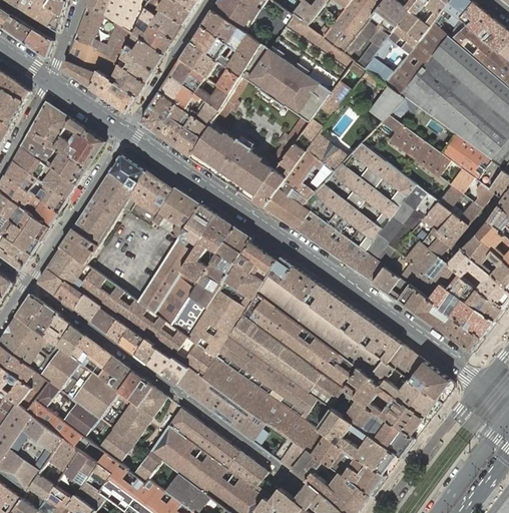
[(18,0),(14,6),(25,13),(33,0),(18,0)]
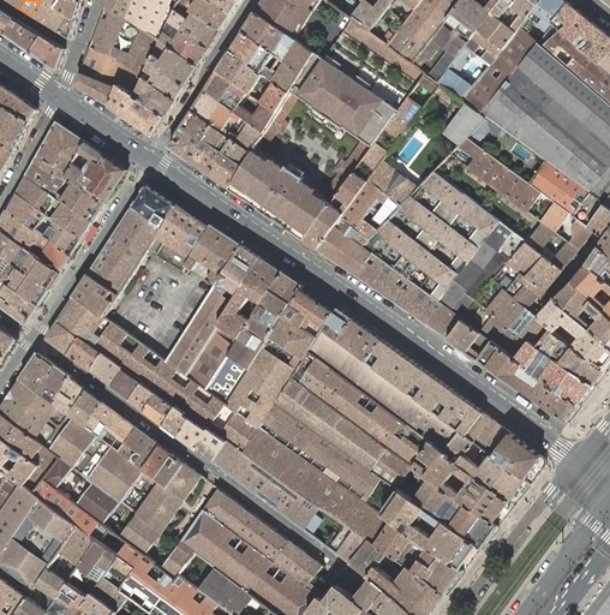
[(55,0),(40,0),(30,16),(39,22),(41,23),(52,6),(55,0)]
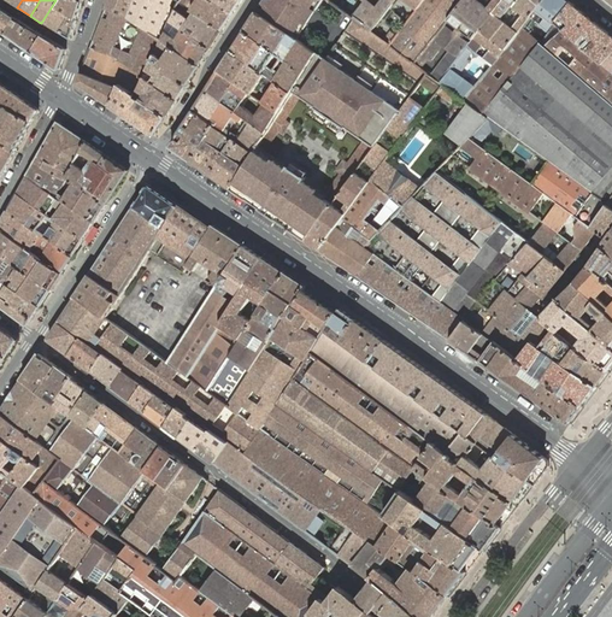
[(75,0),(56,0),(52,6),(72,19),(78,3),(75,0)]
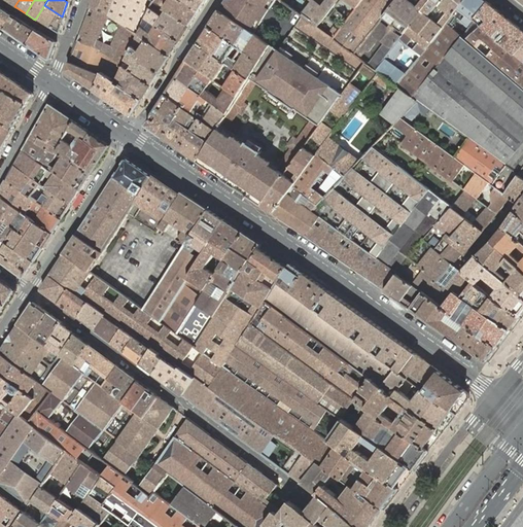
[(90,0),(86,7),(105,14),(118,24),(134,34),(135,33),(138,27),(142,18),(147,7),(150,2),(150,0),(149,0),(90,0)]
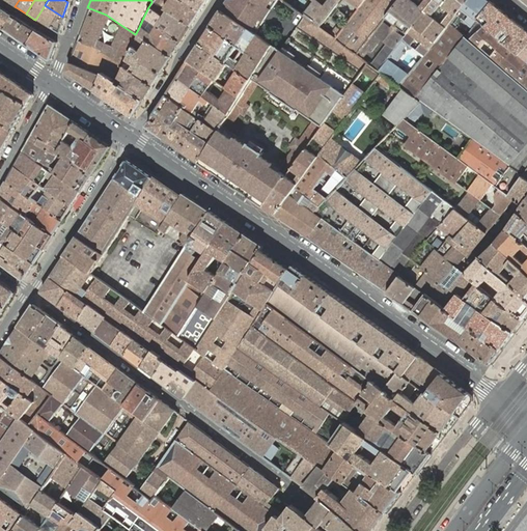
[(187,26),(197,11),(178,0),(167,0),(165,4),(161,1),(161,0),(151,0),(151,2),(162,9),(165,11),(187,26)]
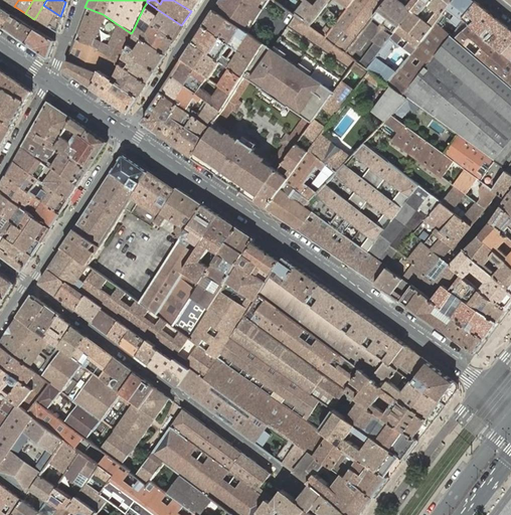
[(173,0),(191,11),(197,0),(173,0)]
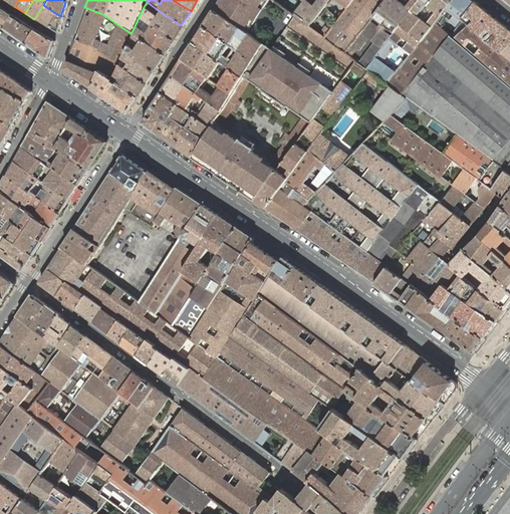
[(260,45),(282,9),(270,0),(269,0),(216,0),(211,10),(260,45)]
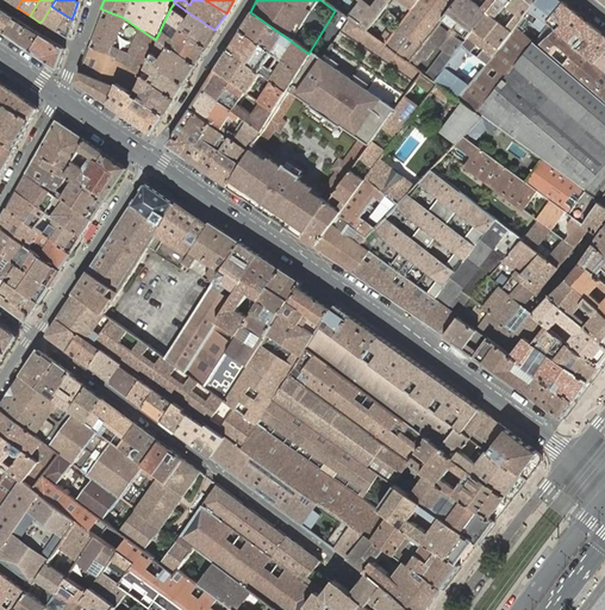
[(319,0),(320,0),(335,11),(344,17),(356,0),(319,0)]
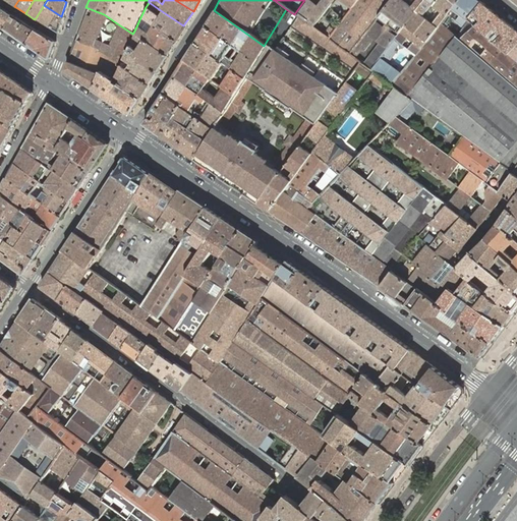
[(304,0),(294,14),(296,16),(310,26),(330,1),(330,0),(304,0)]
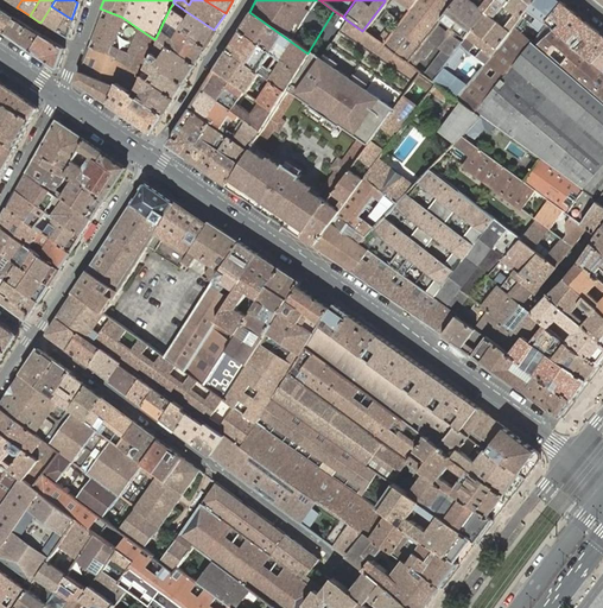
[(381,44),(405,63),(438,20),(451,2),(452,0),(414,0),(410,7),(404,16),(381,44)]
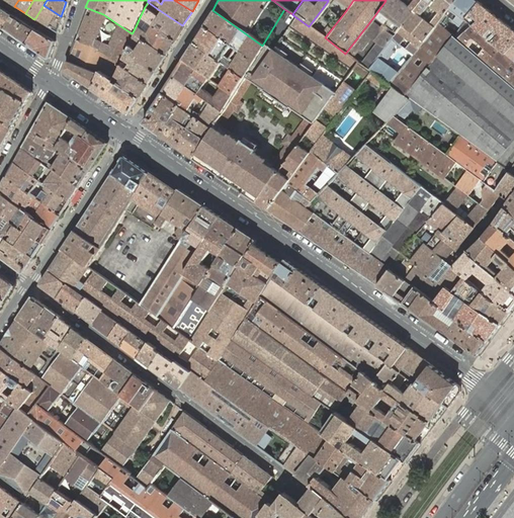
[(356,62),(366,69),(383,47),(394,32),(401,24),(405,18),(419,0),(386,0),(384,2),(373,17),(345,54),(356,62)]
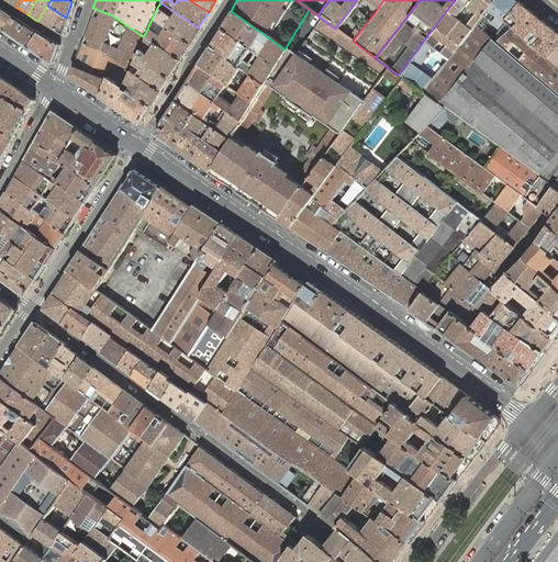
[(401,77),(420,91),(438,67),(457,44),(472,25),(482,12),(486,8),(491,0),(455,0),(439,20),(435,26),(427,35),(416,51),(398,75),(401,77)]
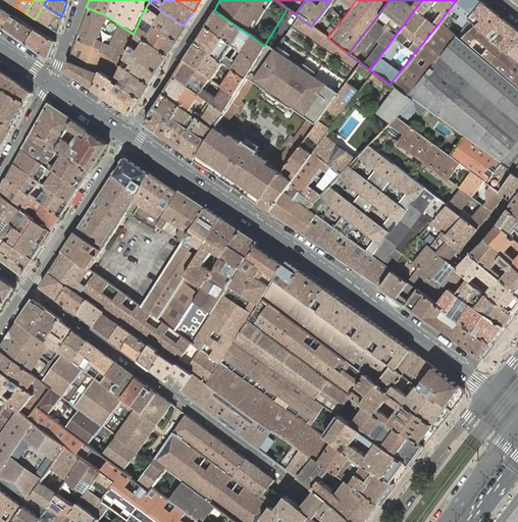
[(479,2),(476,0),(456,0),(451,7),(448,11),(463,22),(466,18),(479,2)]
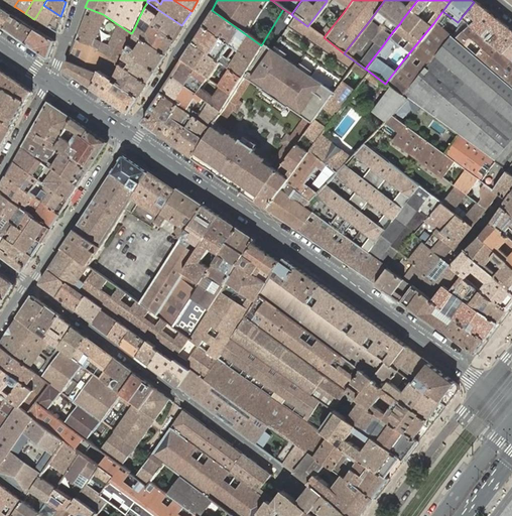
[(327,1),(307,26),(321,35),(324,37),(343,13),(327,1)]
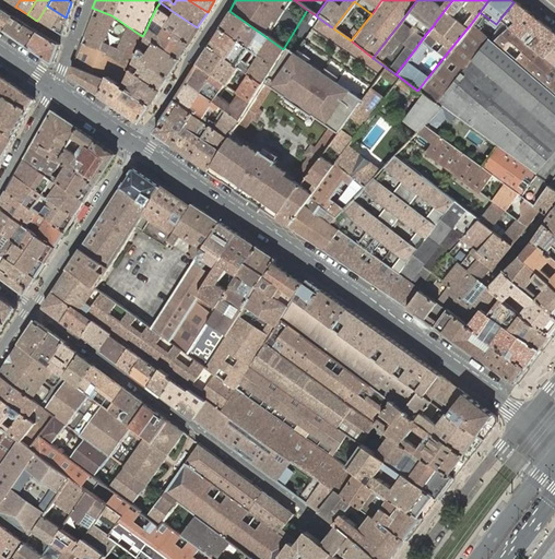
[(187,44),(197,27),(174,12),(170,10),(160,2),(156,8),(151,19),(156,22),(162,26),(187,44)]
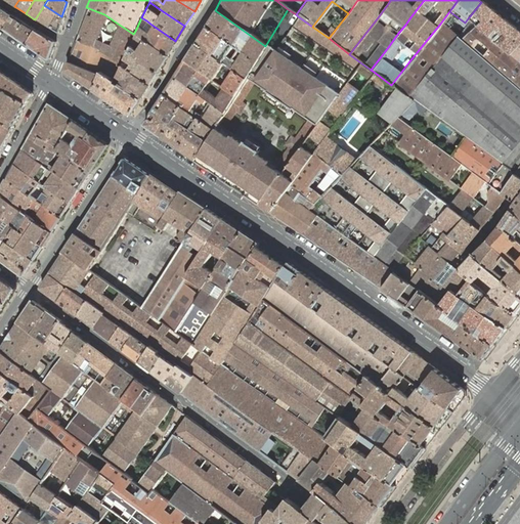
[(468,18),(508,53),(519,40),(519,32),(502,17),(481,2),(468,18)]
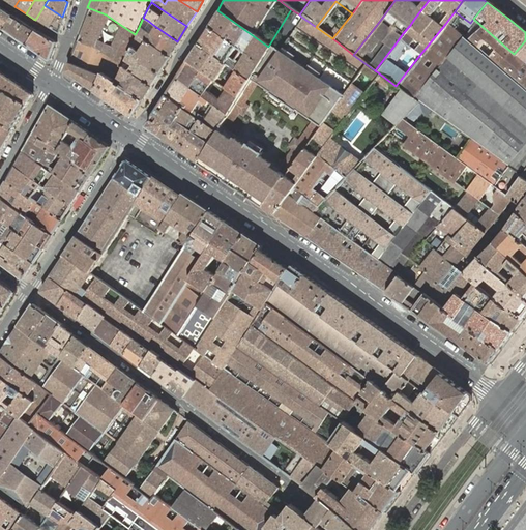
[(45,5),(35,20),(56,33),(57,33),(62,17),(45,5)]
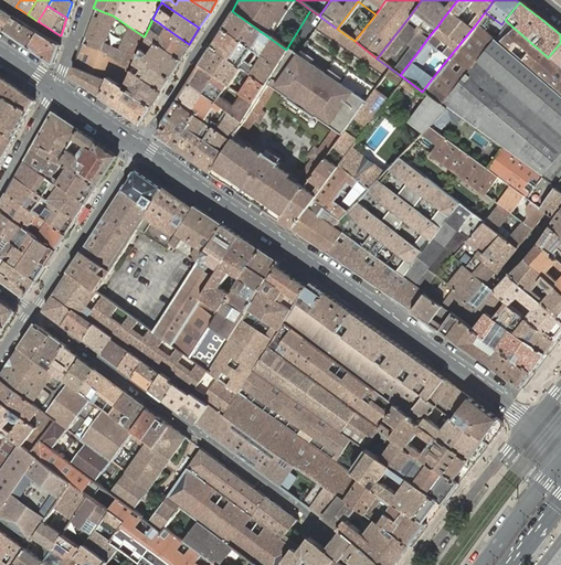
[(113,16),(93,8),(86,27),(80,42),(97,50),(113,60),(125,67),(130,71),(133,64),(136,56),(139,49),(143,40),(144,36),(127,25),(113,16)]
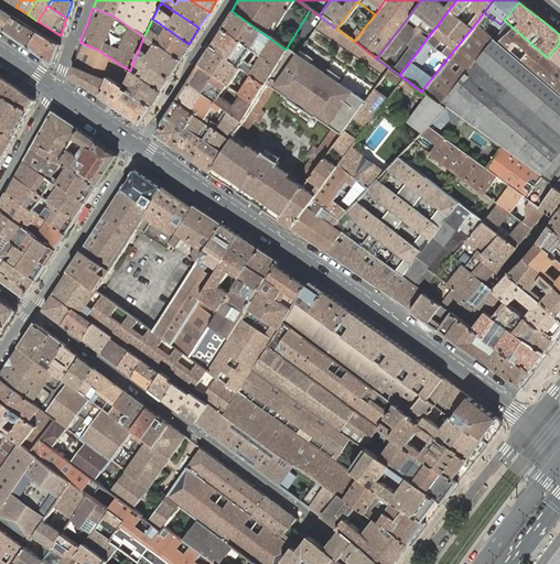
[(10,17),(0,9),(0,29),(1,30),(10,17)]
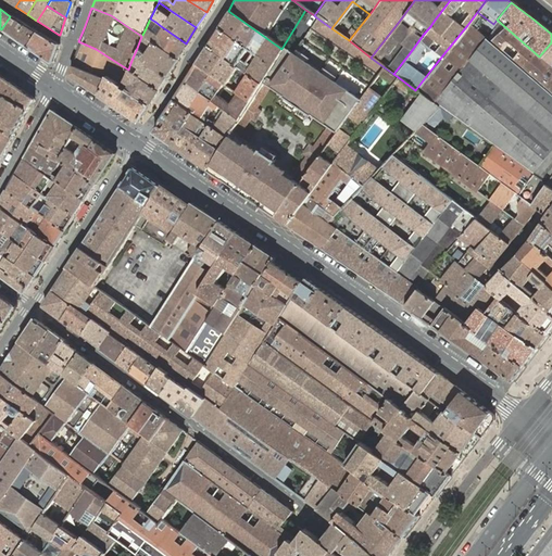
[(270,66),(281,49),(228,11),(216,28),(270,66)]
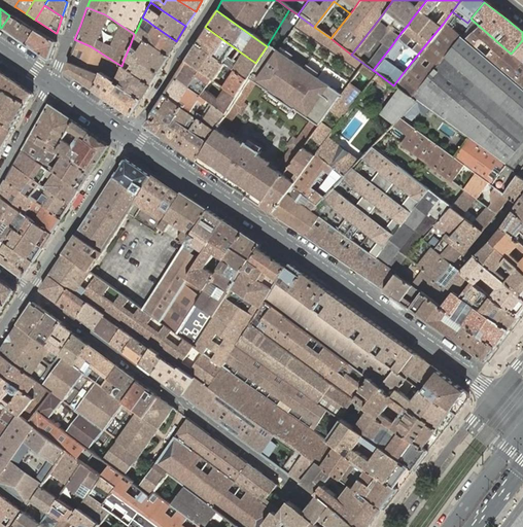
[(33,30),(9,15),(1,28),(25,44),(33,30)]
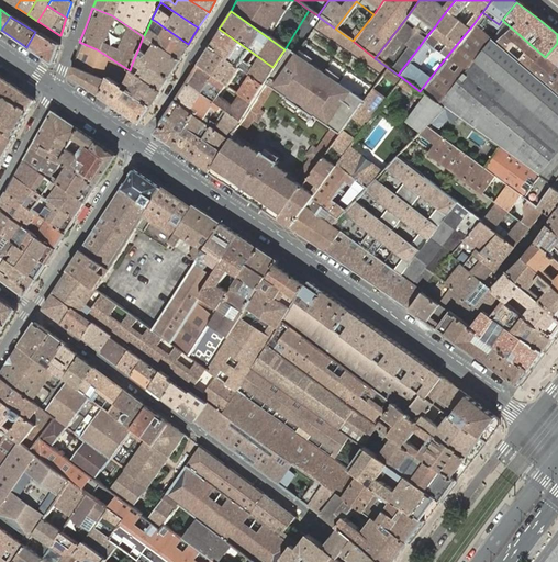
[(387,67),(320,18),(312,29),(380,77),(387,67)]
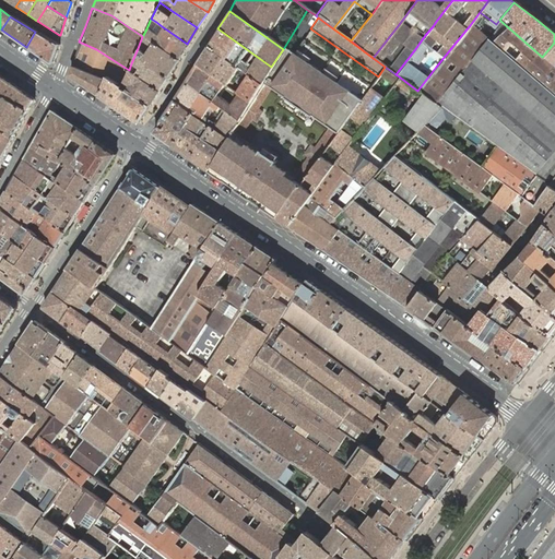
[(156,22),(151,19),(146,28),(143,35),(177,59),(187,44),(162,26),(156,34),(151,32),(156,22)]
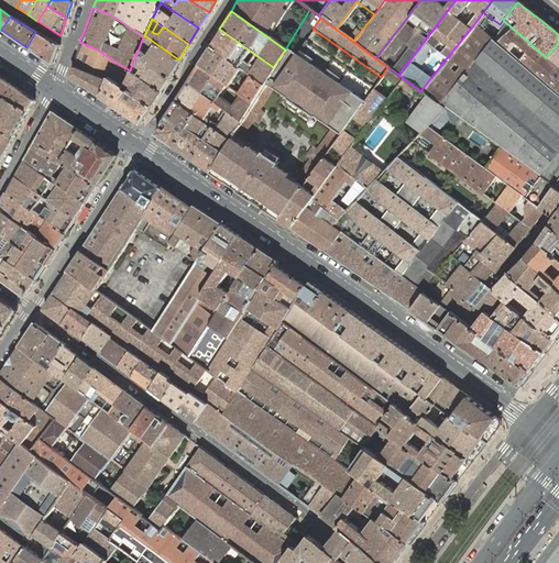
[(490,39),(473,25),(458,44),(439,67),(420,91),(424,95),(437,103),(472,61),(490,39)]
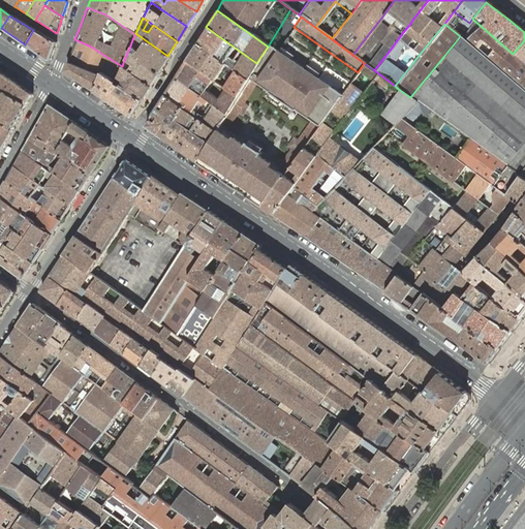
[(480,26),(464,39),(524,90),(524,64),(513,54),(480,26)]
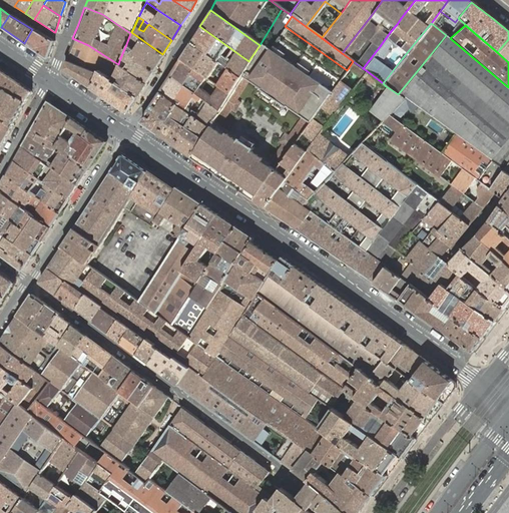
[(225,69),(238,77),(239,76),(248,61),(199,26),(188,43),(216,62),(225,69)]
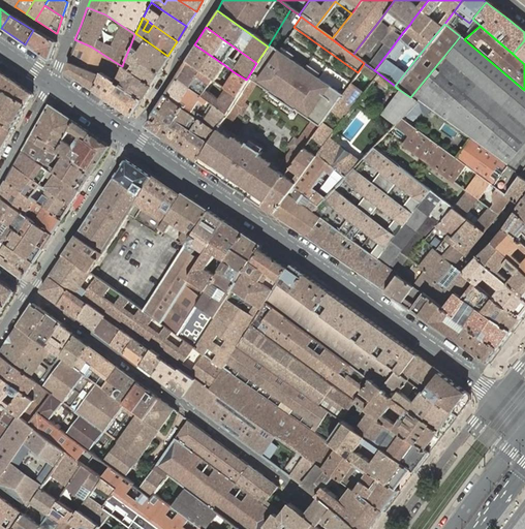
[(53,42),(33,30),(25,44),(45,59),(48,59),(53,42)]
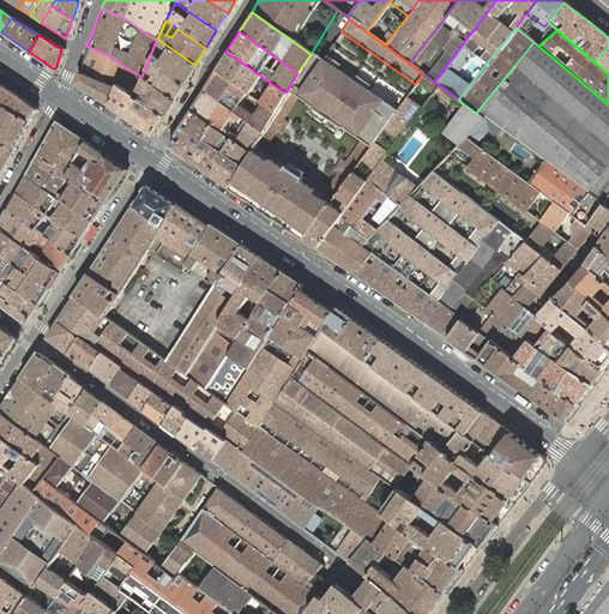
[(157,38),(156,40),(155,43),(151,53),(148,61),(154,66),(157,64),(184,82),(194,65),(157,38)]
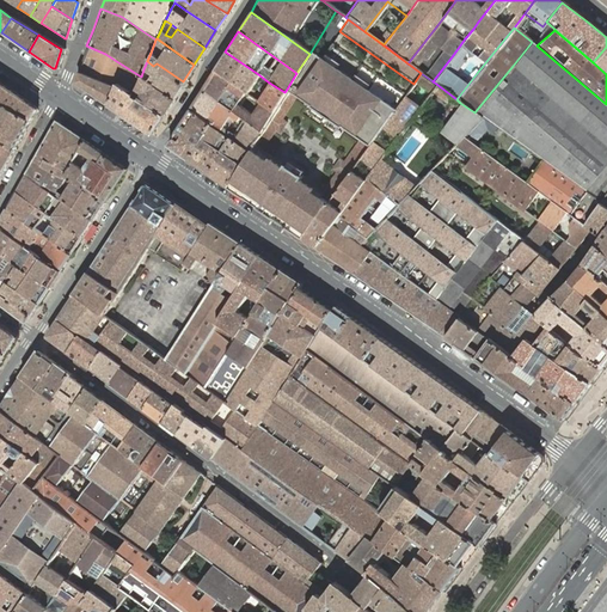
[(606,104),(537,46),(532,42),(513,66),(474,112),(479,116),(540,160),(584,193),(598,202),(606,189),(606,104)]
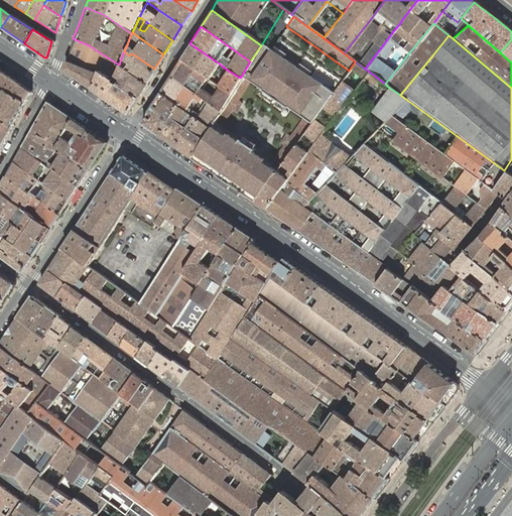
[(89,45),(73,38),(65,60),(97,75),(98,72),(106,77),(114,61),(103,54),(89,45)]
